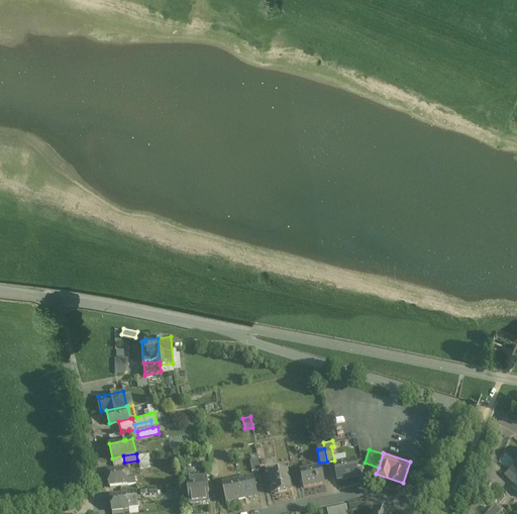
[(123,455),(112,458),(113,465),(124,463),(123,455)]
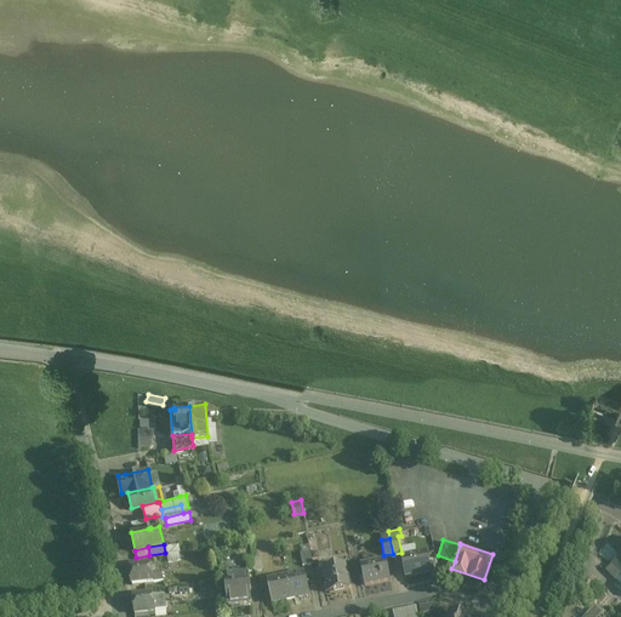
[(311,548),(302,550),(305,564),(313,561),(311,548)]
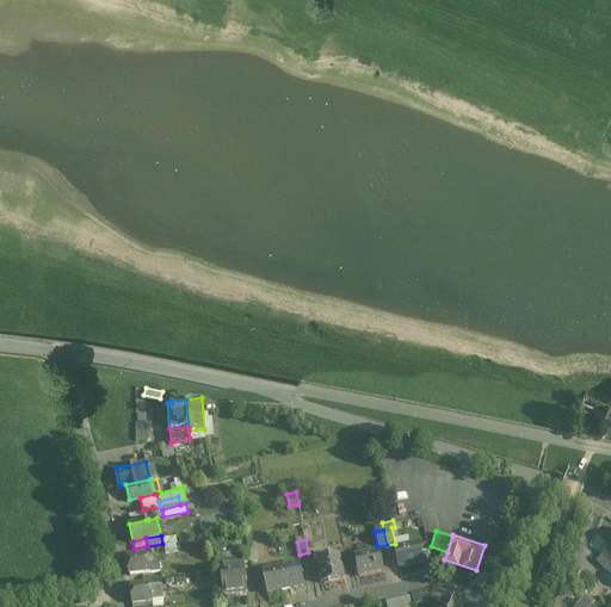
[(420,542),(394,546),(399,567),(424,561),(420,542)]
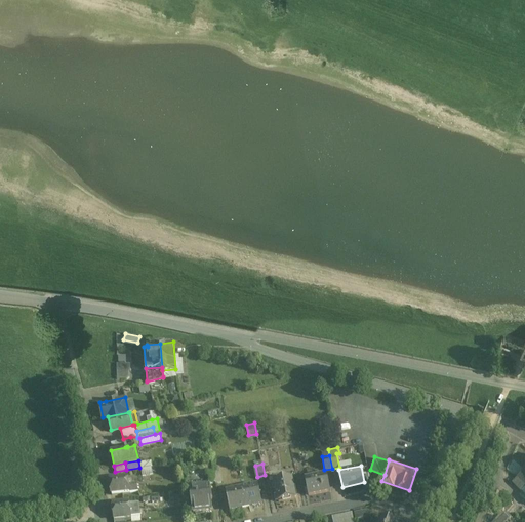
[(220,468),(212,469),(215,481),(215,482),(223,480),(220,468)]
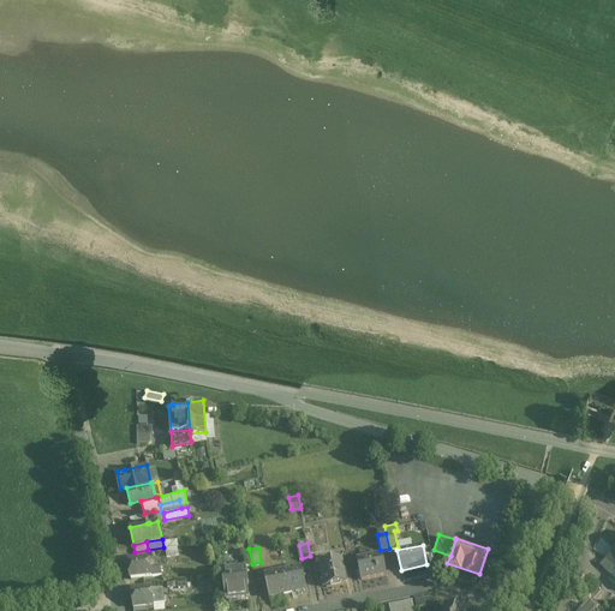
[(249,549),(242,550),(245,564),(252,563),(249,549)]
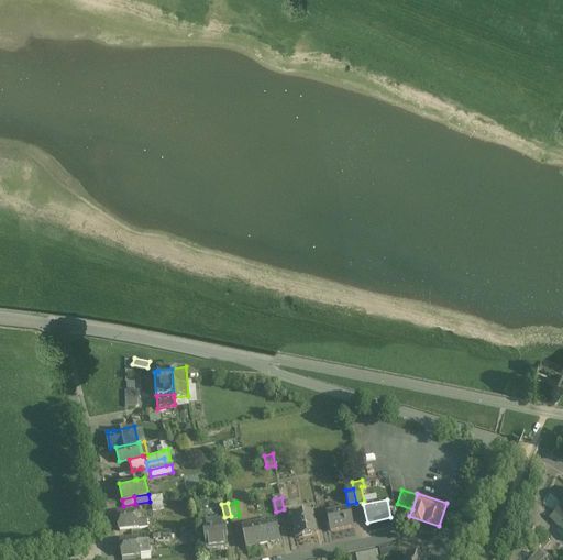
[(350,507),(327,512),(330,529),(354,525),(350,507)]
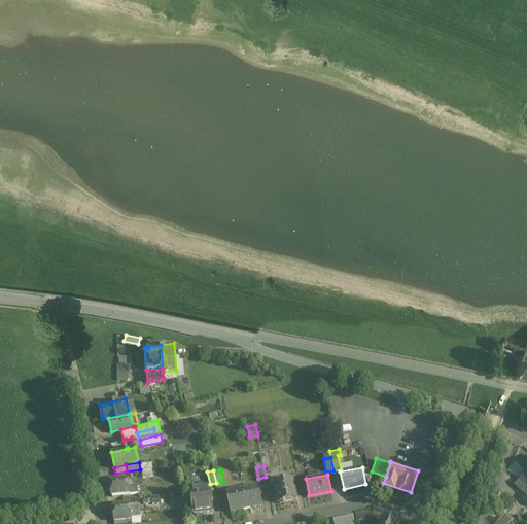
[(523,491),(526,486),(526,485),(519,477),(514,483),(523,491)]
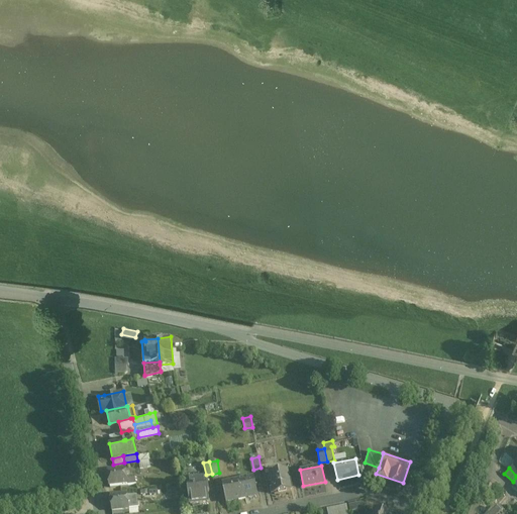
[(126,469),(108,471),(110,485),(127,484),(127,483),(135,483),(135,475),(126,475),(126,469)]
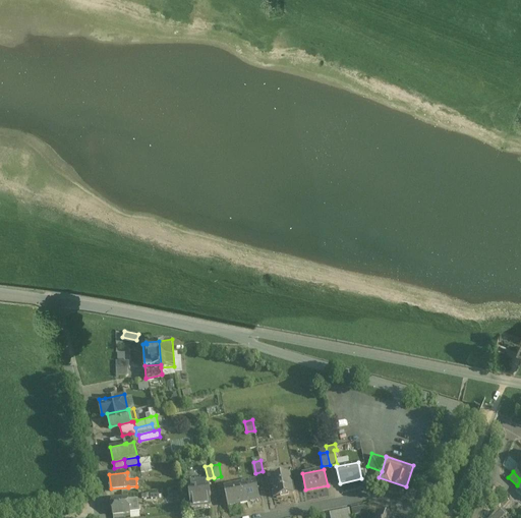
[(289,472),(272,476),(276,496),(293,493),(289,472)]
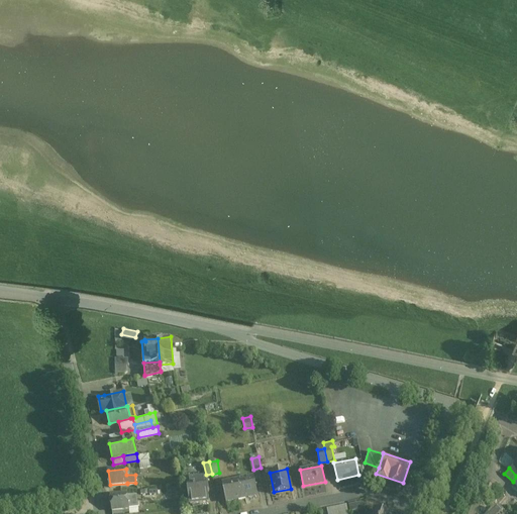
[(253,476),(238,480),(242,498),(257,495),(253,476)]
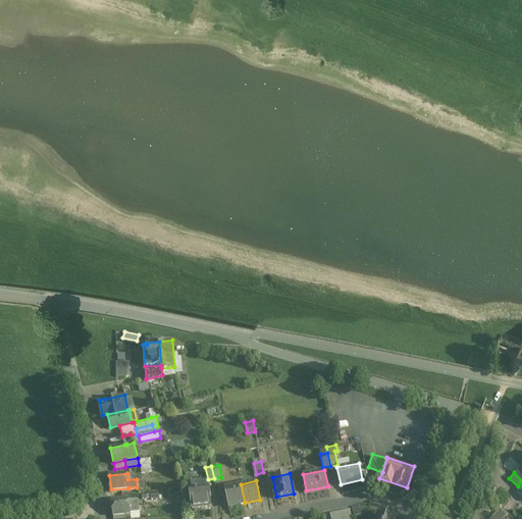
[(209,482),(189,484),(192,508),(211,506),(210,497),(211,497),(211,491),(210,491),(209,482)]
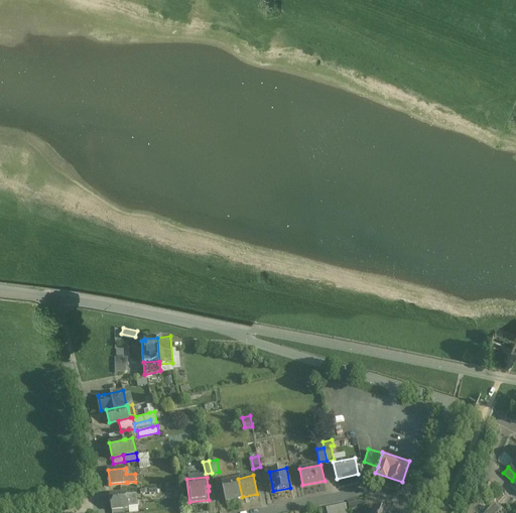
[(238,479),(222,482),(226,500),(242,497),(238,479)]
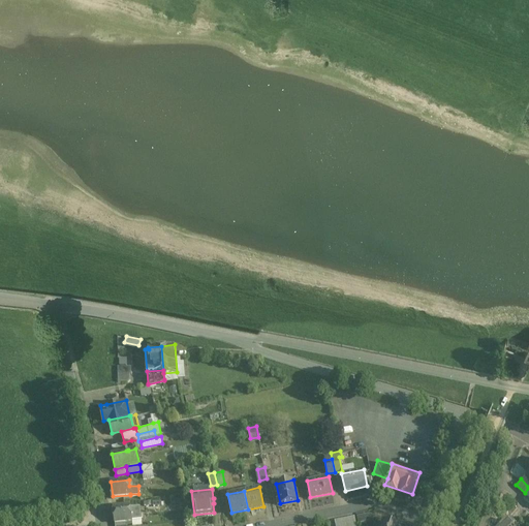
[(160,498),(146,500),(147,508),(161,506),(160,498)]
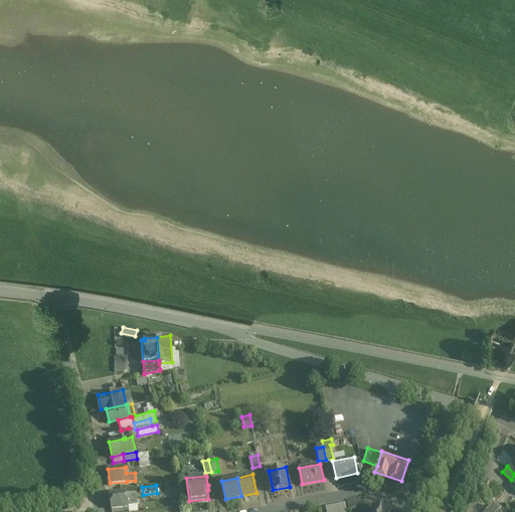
[(127,491),(111,493),(112,507),(122,506),(129,505),(128,503),(137,502),(136,493),(127,494),(127,491)]
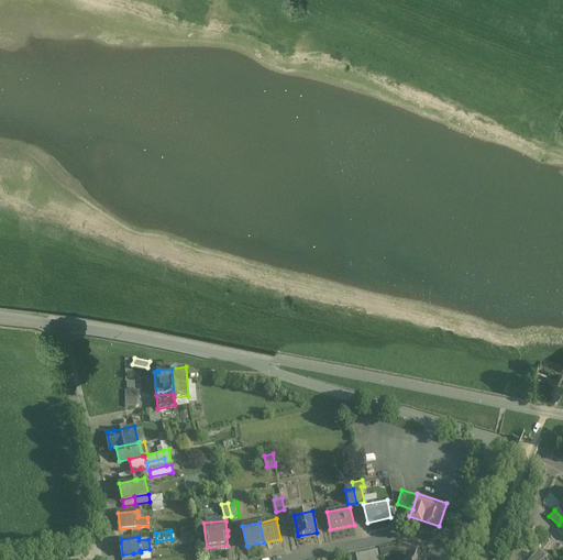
[(393,545),(379,548),(381,556),(395,552),(393,545)]
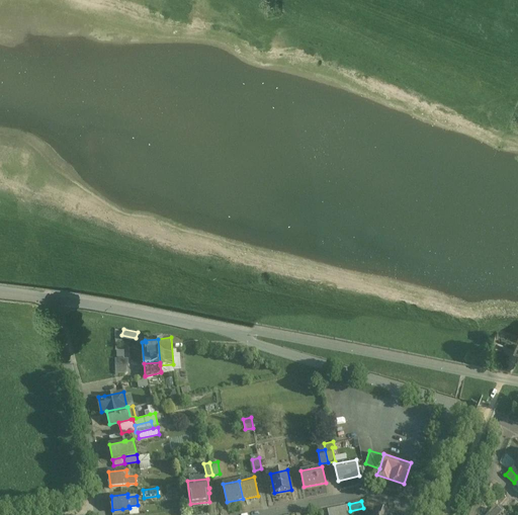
[(347,504),(327,508),(329,514),(346,514),(349,514),(347,504)]
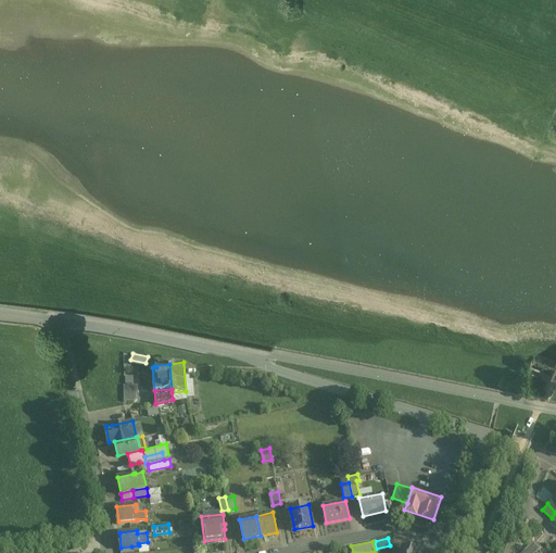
[(530,541),(519,552),(520,552),(530,552),(536,548),(530,541)]
